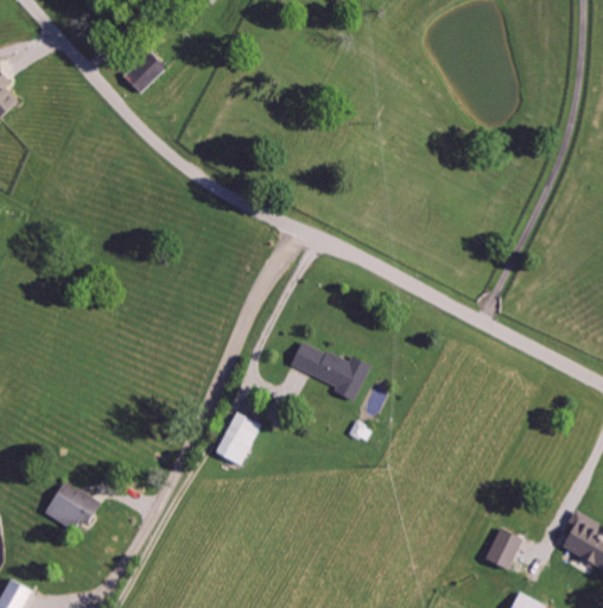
[(146,45),(115,76),(135,96),(166,67),(146,45)]
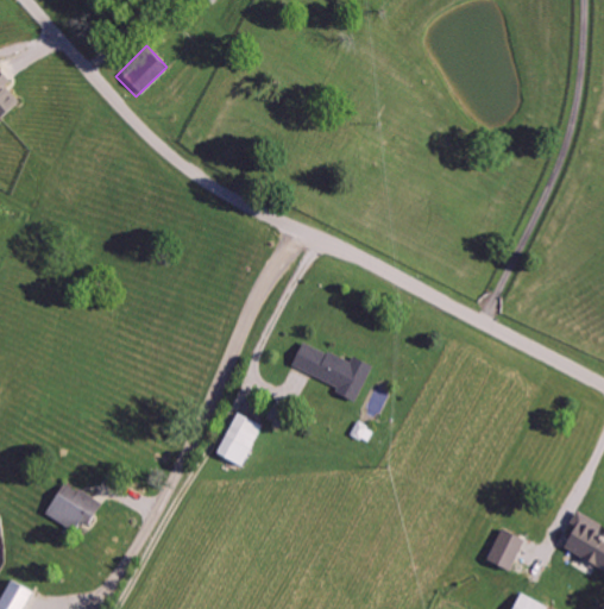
[(0,126),(25,106),(8,85),(13,81),(1,67),(0,68),(0,126)]
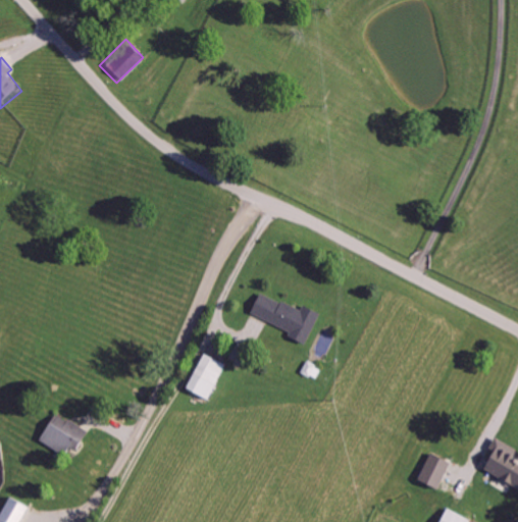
[(260,292),(249,314),(259,319),(289,333),(286,338),(303,347),(319,313),(303,304),(299,312),(260,292)]
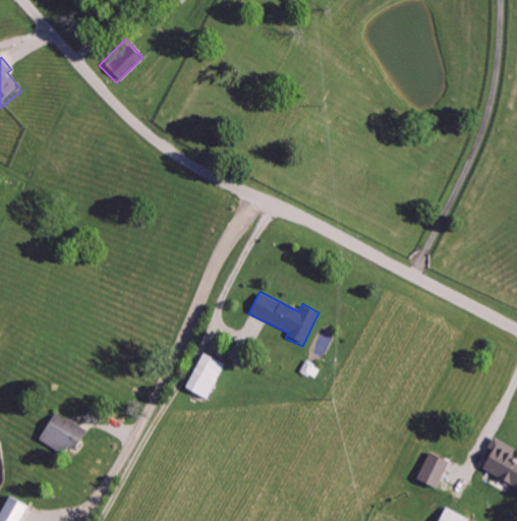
[(202,351),(182,388),(207,401),(225,364),(208,354),(202,351)]
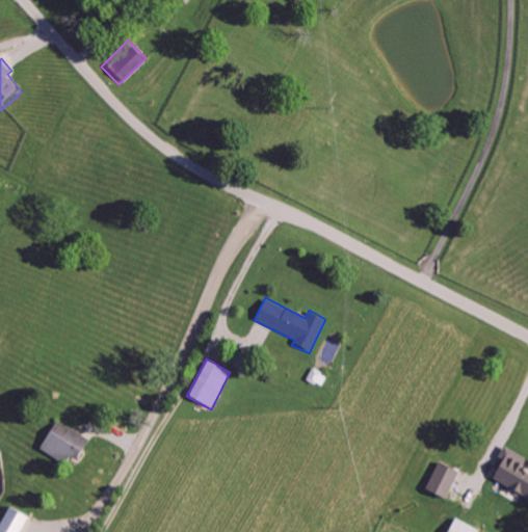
[(43,448),(75,468),(91,440),(59,421),(43,448)]
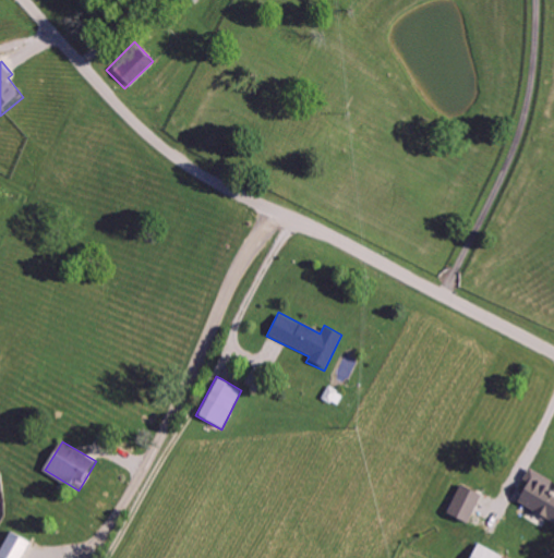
[(472,523),(484,495),(462,485),(450,514),(472,523)]
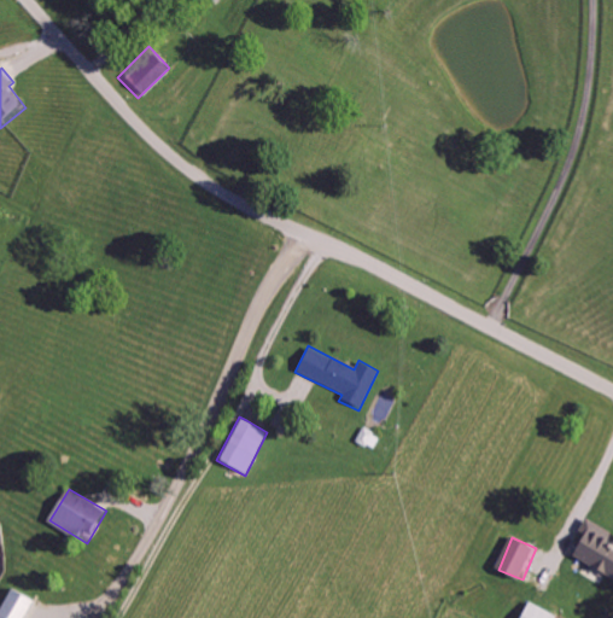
[(612,557),(596,542),(577,565),(603,587),(612,576),(612,557)]
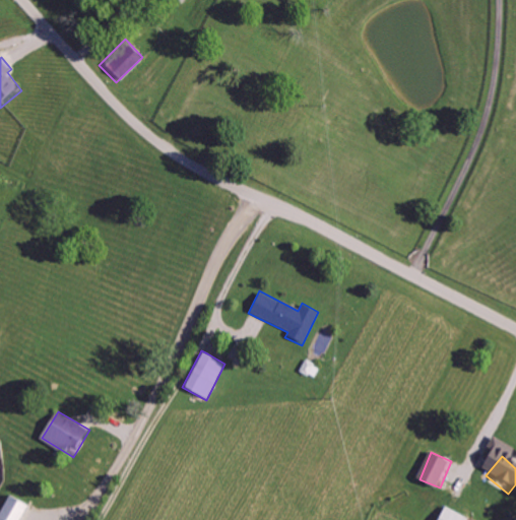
[(0,519),(20,519),(28,502),(7,493),(0,510),(0,519)]
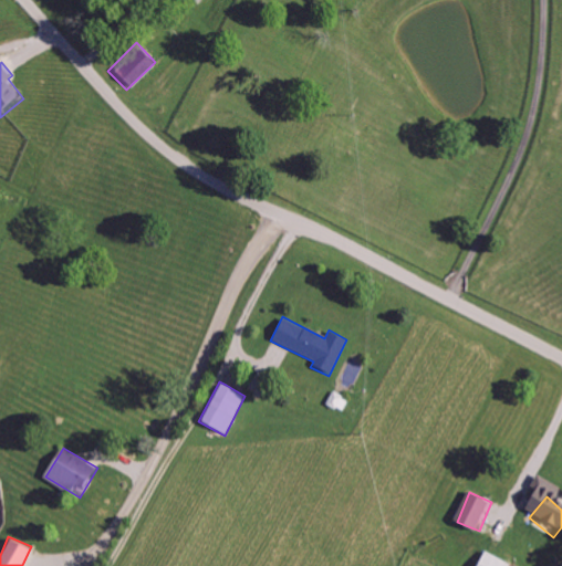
[(485,551),(476,565),(510,565),(511,565),(488,553),(485,551)]
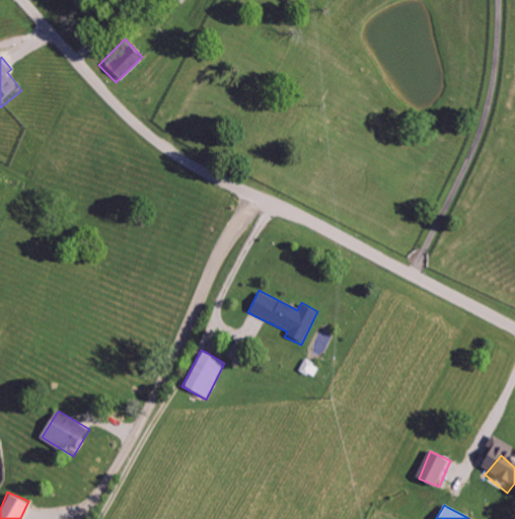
All buildings are outlined.
